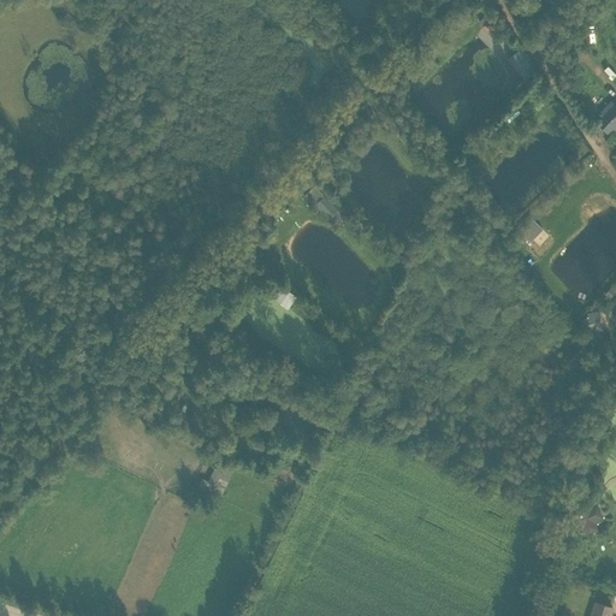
[(525,80),(534,72),(519,49),(507,58),(517,73),(520,72),(525,80)]
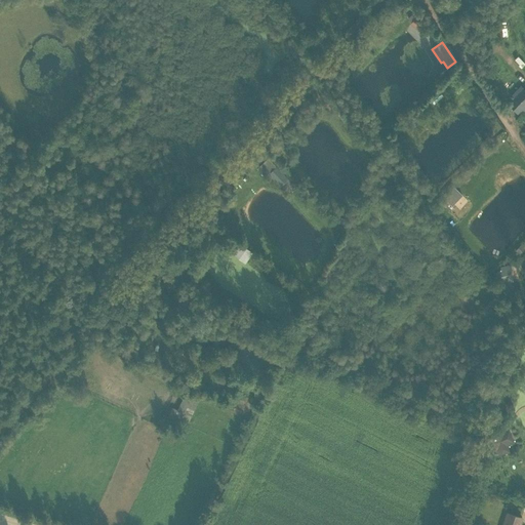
[(508,106),(519,116),(524,109),(524,90),(523,88),(508,106)]
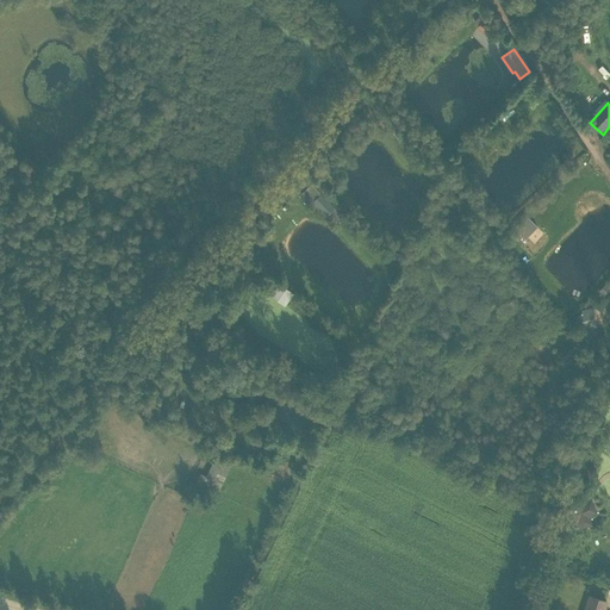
[(473,147),(478,151),(492,138),(487,134),(473,147)]
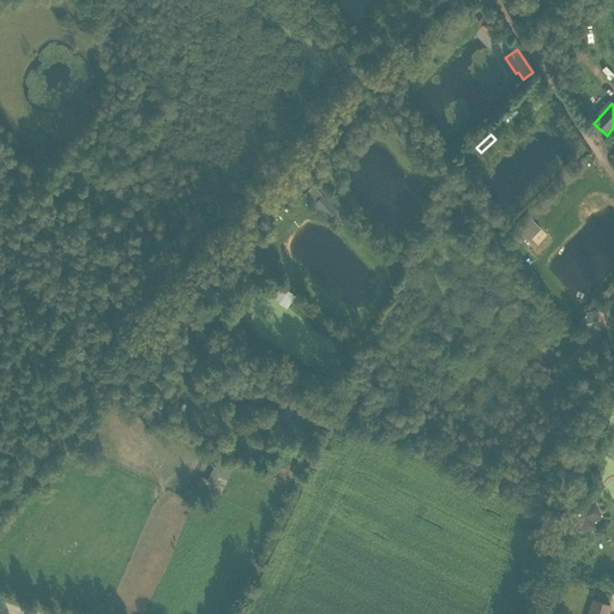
[(470,178),(483,167),(471,152),(458,164),(470,178)]
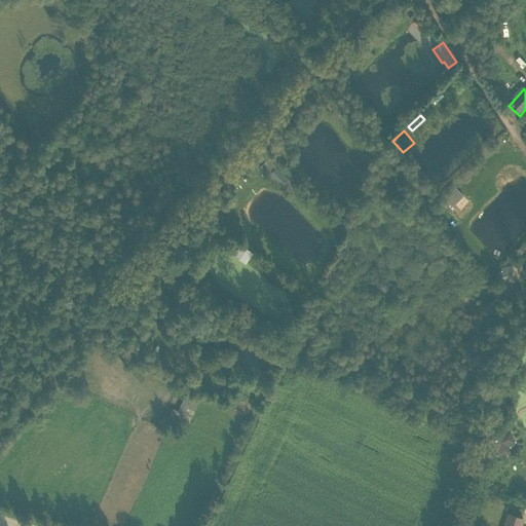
[(279,187),(288,179),(276,166),(268,175),(279,187)]
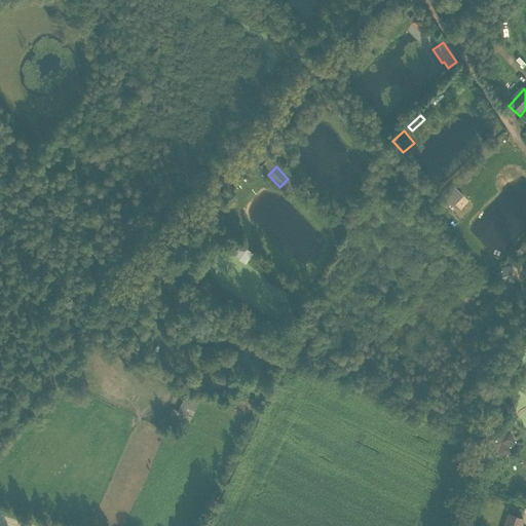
[(462,213),(471,204),(465,200),(467,198),(463,194),(454,205),(462,213)]
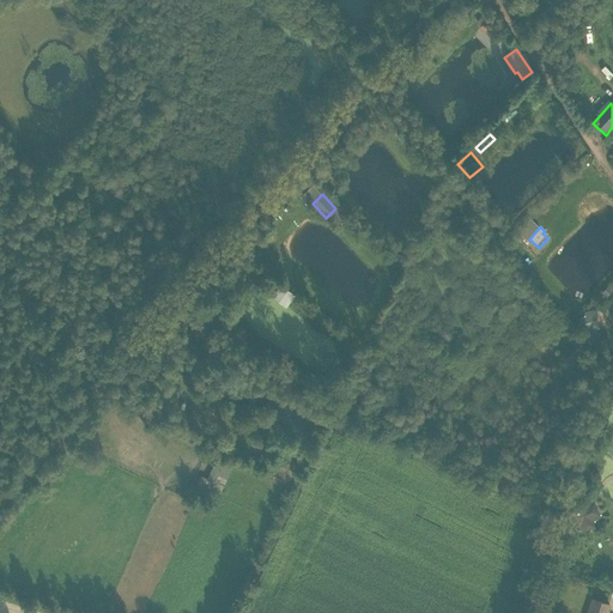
[(532,265),(538,259),(529,252),(525,259),(532,265)]
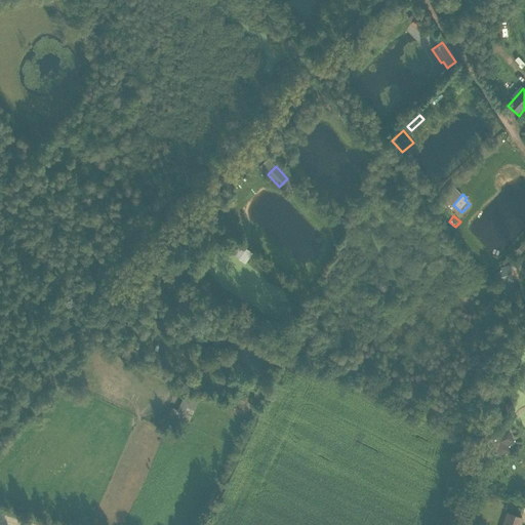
[(246,261),(252,253),(239,244),(235,249),(232,253),(245,264),(246,261)]
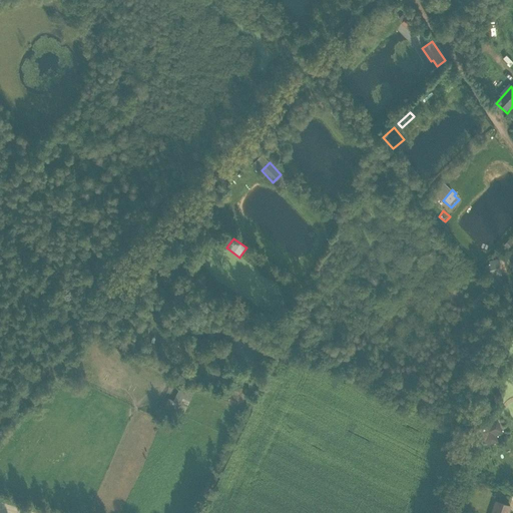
[(487,280),(501,276),(497,263),(484,266),(487,280)]
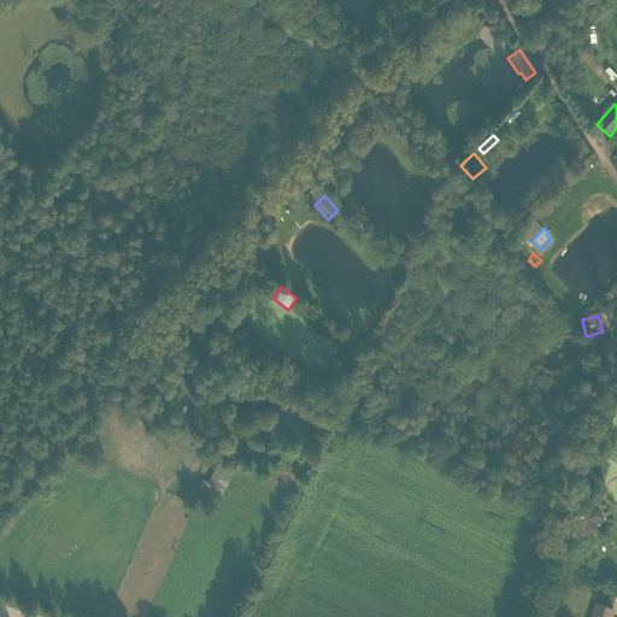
[(189,421),(209,429),(213,422),(203,416),(207,409),(198,404),(189,421)]
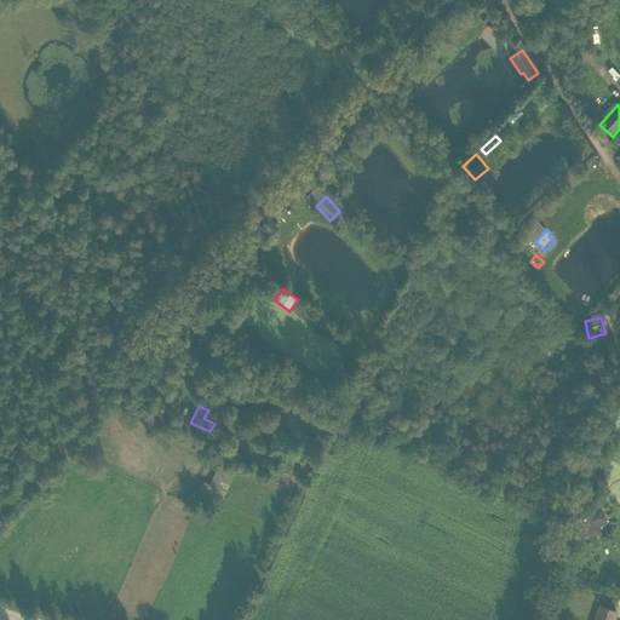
[(207,498),(220,503),(235,471),(219,464),(210,484),(204,482),(197,493),(193,491),(189,497),(205,504),(207,498)]
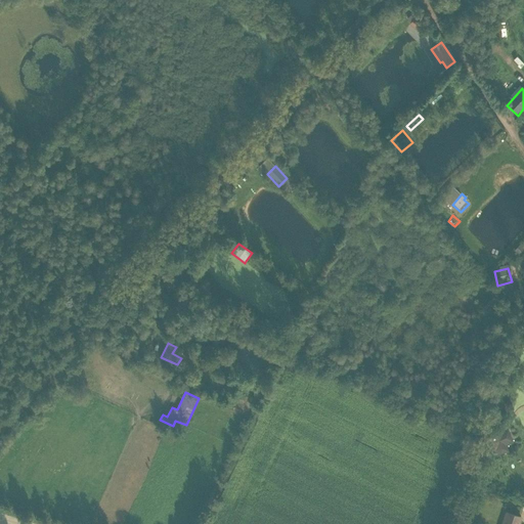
[(507,445),(514,442),(508,428),(501,428),(497,424),(480,432),(489,450),(493,450),(495,452),(497,454),(500,454),(509,451),(507,445)]
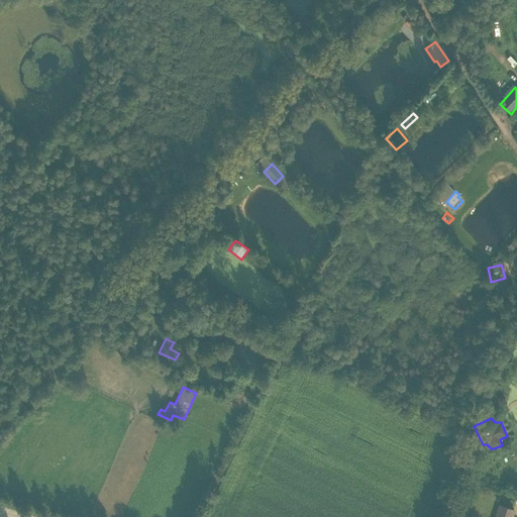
[(513,516),(515,510),(499,505),(494,516),(513,516)]
